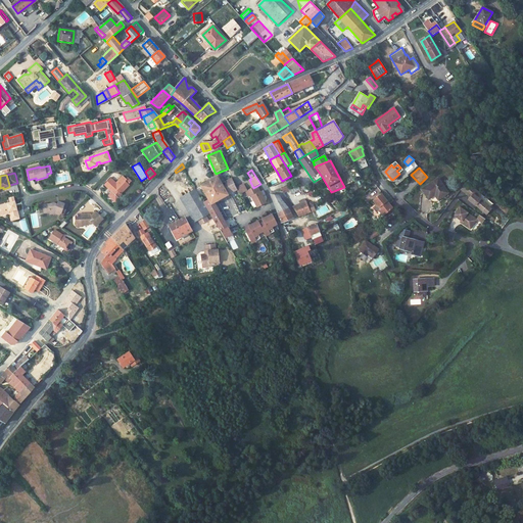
[(110,197),(113,199),(116,199),(119,197),(117,197),(121,194),(117,192),(120,191),(121,192),(128,184),(127,184),(130,180),(127,178),(126,179),(123,176),(119,180),(120,181),(116,184),(110,178),(105,185),(112,192),(110,194),(110,197)]
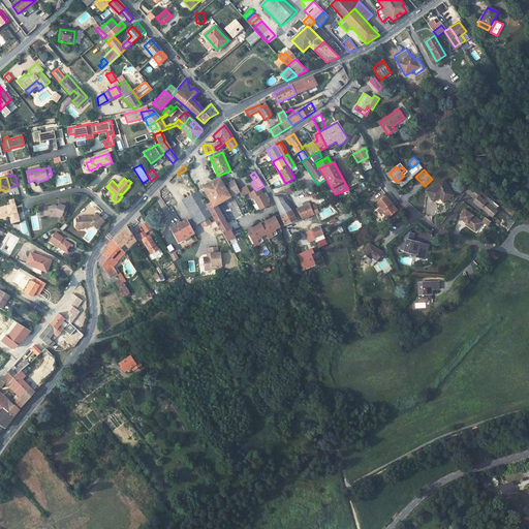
[(209,184),(203,188),(208,196),(224,187),(222,184),(220,179),(216,180),(209,184)]
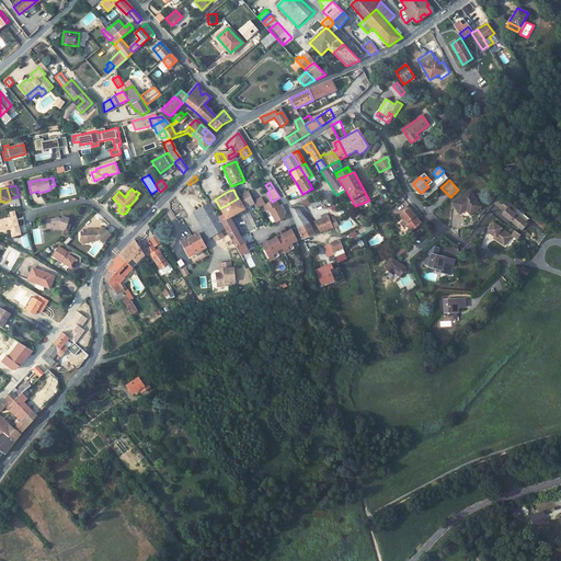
[(243,209),(254,205),(253,202),(248,192),(241,196),(238,198),(243,209)]
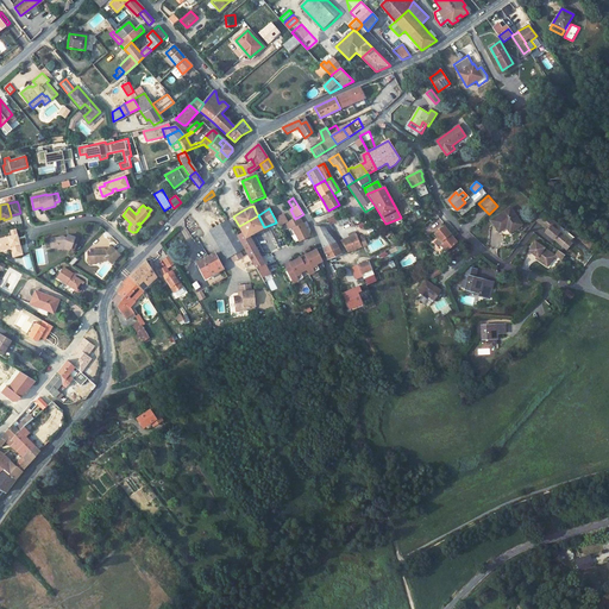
[(509,209),(491,221),(498,232),(507,227),(509,232),(520,226),(509,209)]
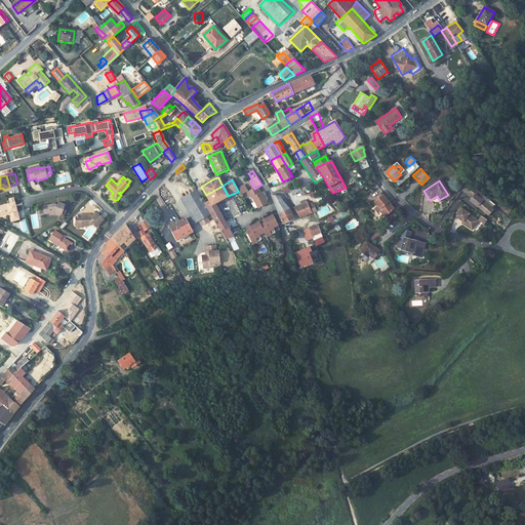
[(469,183),(462,191),(467,194),(473,187),(469,183)]
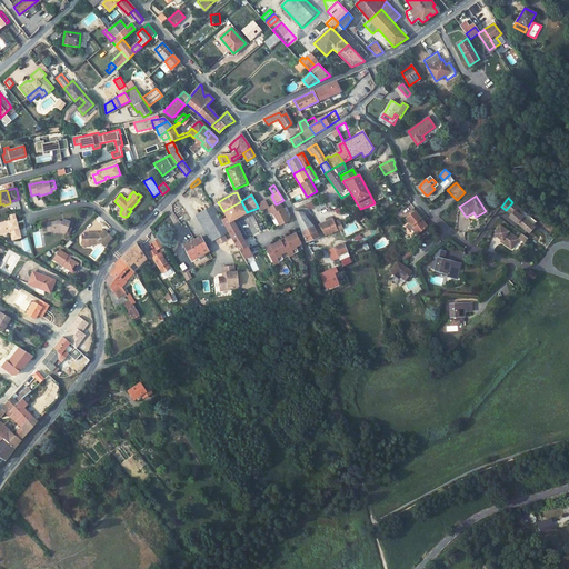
[(315,201),(307,205),(309,210),(315,207),(318,211),(327,207),(326,206),(323,200),(316,205),(315,201)]
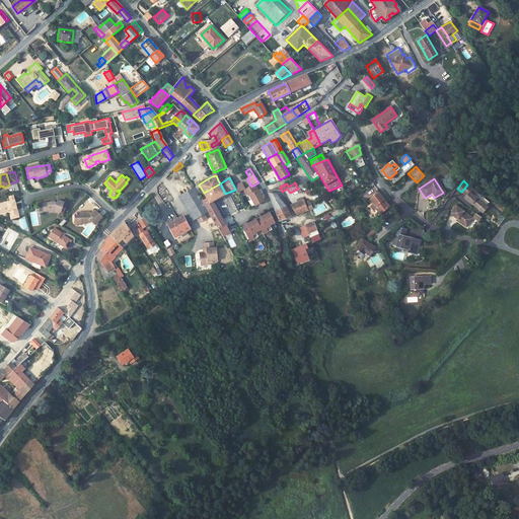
[(220,183),(204,193),(207,199),(209,203),(212,201),(225,194),(220,183)]
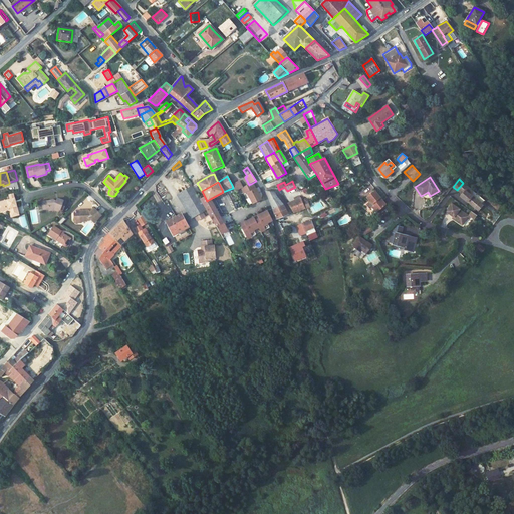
[(238,182),(232,185),(233,188),(235,192),(242,189),(238,182)]
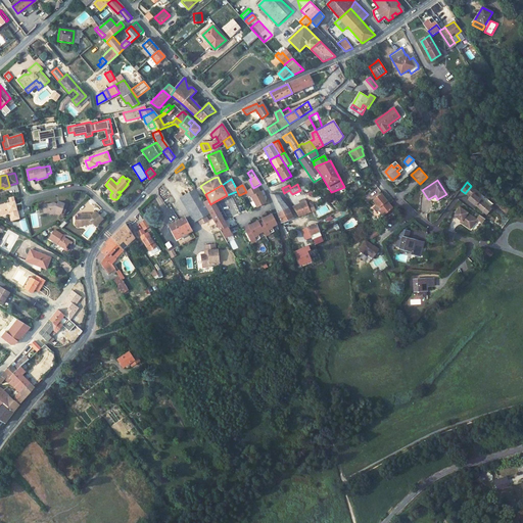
[(305,185),(299,189),(300,190),(303,194),(310,191),(305,185)]
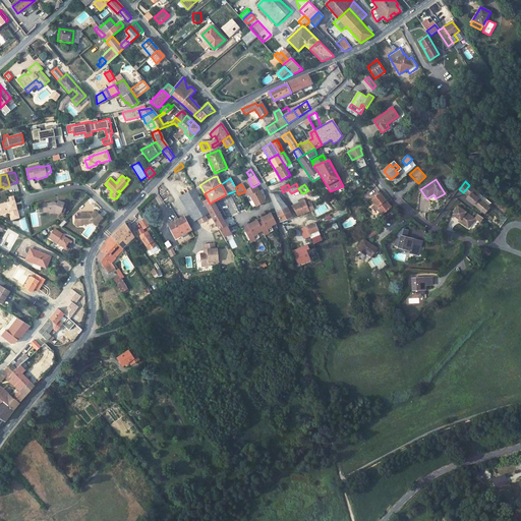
[(478,192),(469,185),(463,192),(468,196),(466,199),(473,205),(474,205),(481,211),(485,206),(475,196),(478,192)]
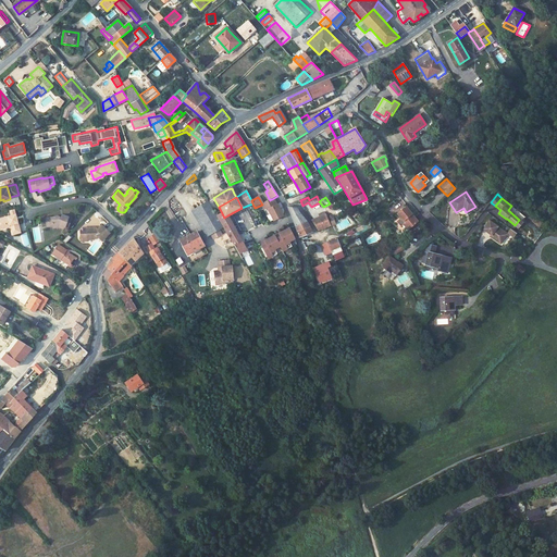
[(271,199),(261,205),(265,211),(269,210),(274,221),(283,215),(277,205),(275,206),(271,199)]
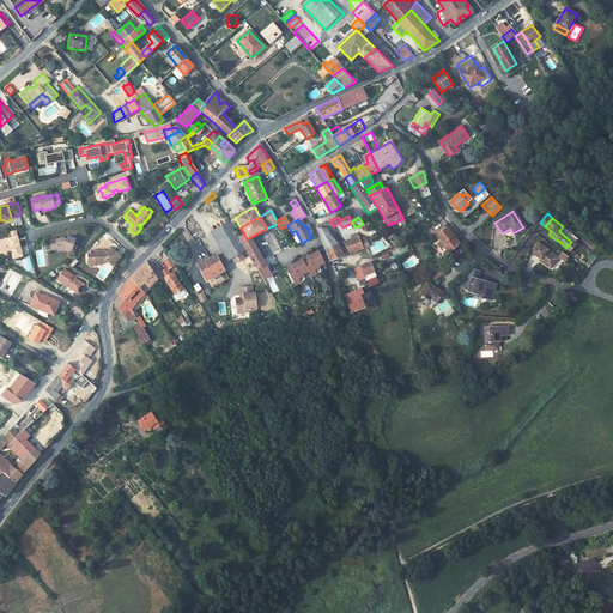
[(229,223),(214,231),(230,258),(244,249),(229,223)]
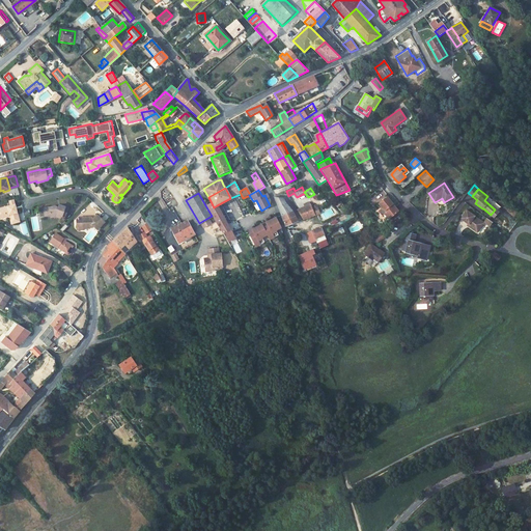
[(389,195),(381,202),(386,208),(380,214),(385,221),(392,217),(400,211),(389,195)]
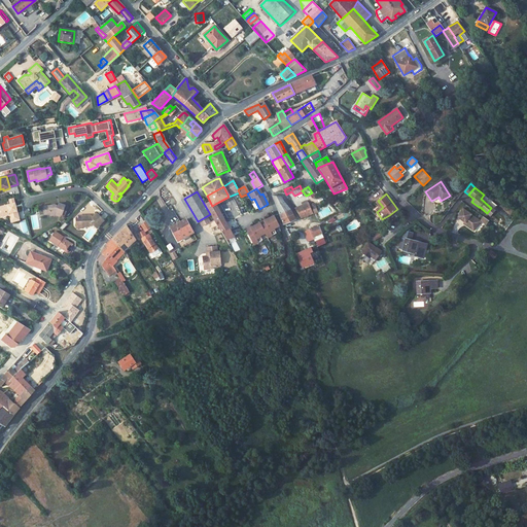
[(280,198),(272,196),(279,214),(290,210),(284,203),(280,198)]
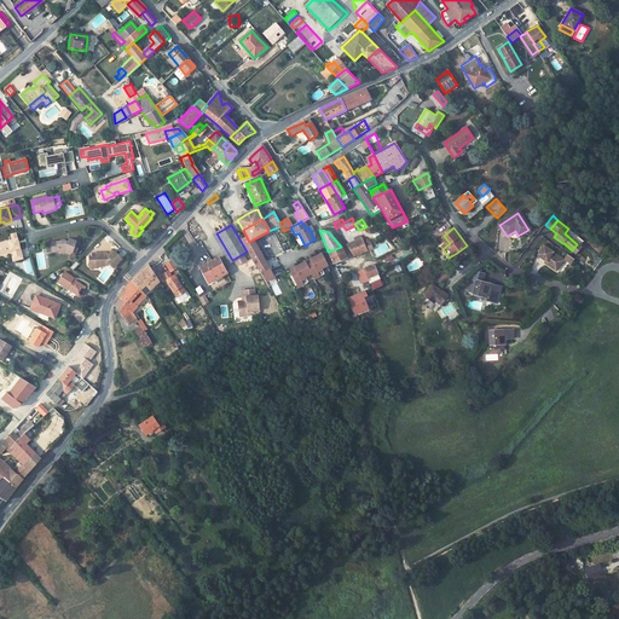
[(7,255),(12,253),(16,265),(24,262),(17,233),(11,235),(13,242),(0,244),(0,253),(6,253),(7,255)]
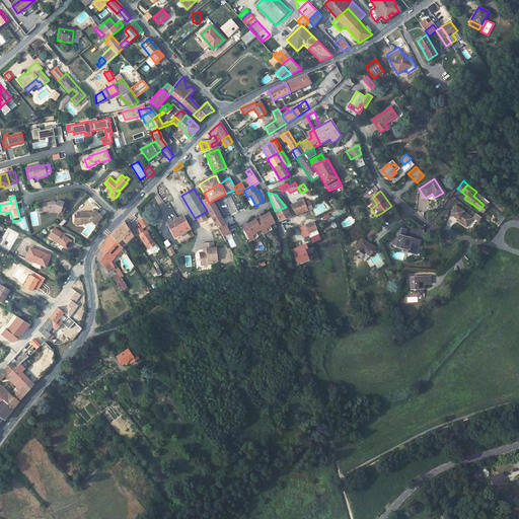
[(203,201),(215,221),(219,227),(226,224),(222,218),(223,217),(222,216),(221,216),(212,201),(209,203),(207,199),(203,201)]
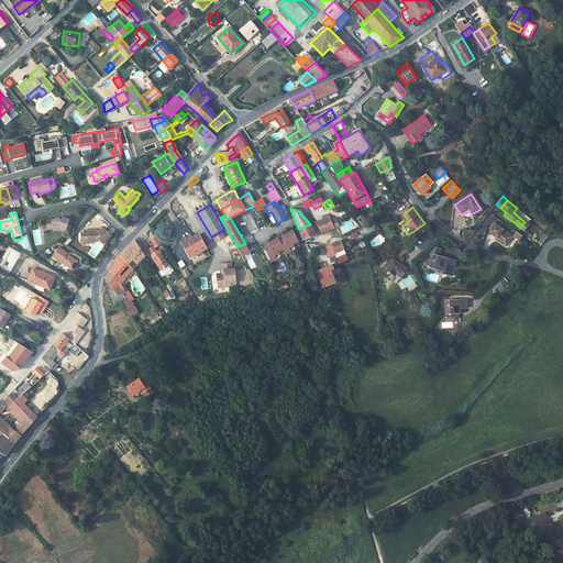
[(323,219),(315,223),(321,233),(333,229),(331,221),(328,216),(323,218),(323,219)]
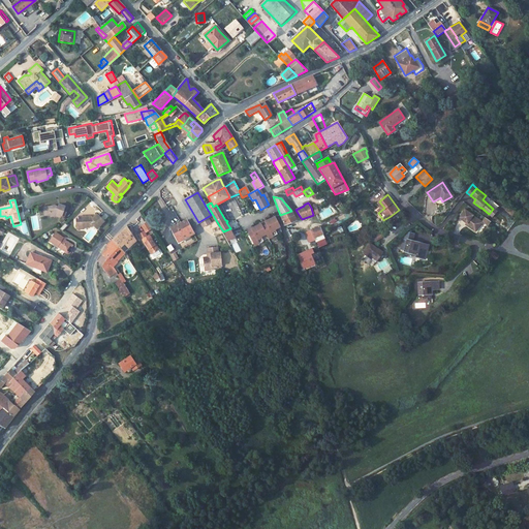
[(58,209),(55,207),(44,209),(45,215),(51,213),(51,216),(55,215),(61,217),(64,218),(68,209),(59,206),(58,209)]
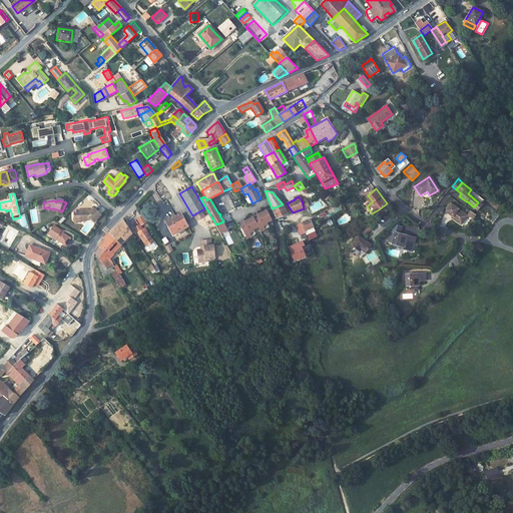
[(451,202),(445,210),(455,217),(454,218),(457,221),(459,219),(463,222),(467,215),(458,208),(451,202)]
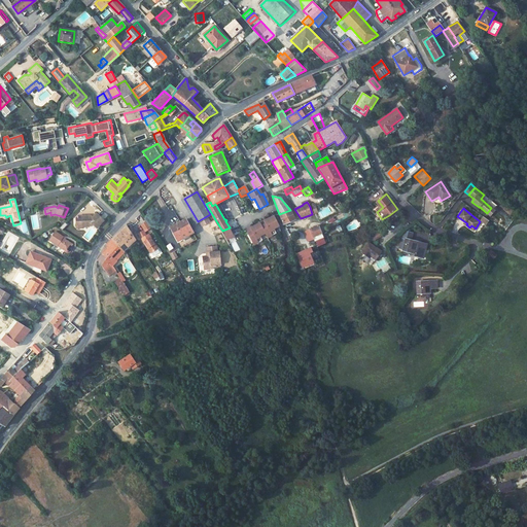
[(495,211),(491,208),(487,213),(491,216),(495,211)]
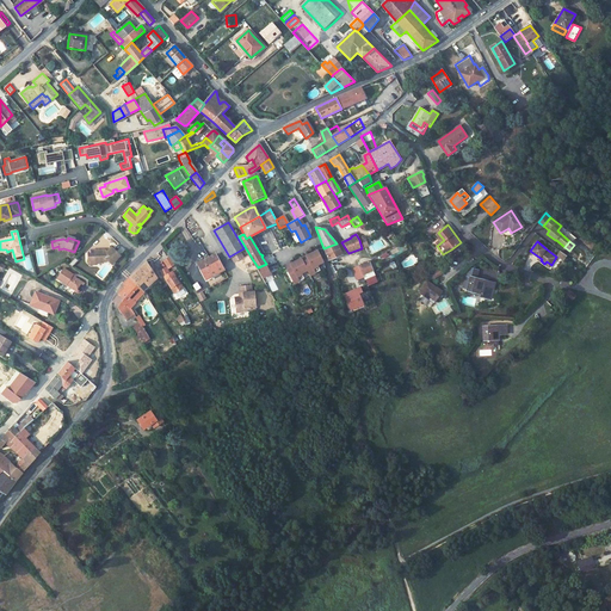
[(337,244),(323,248),(328,261),(344,255),(337,244)]
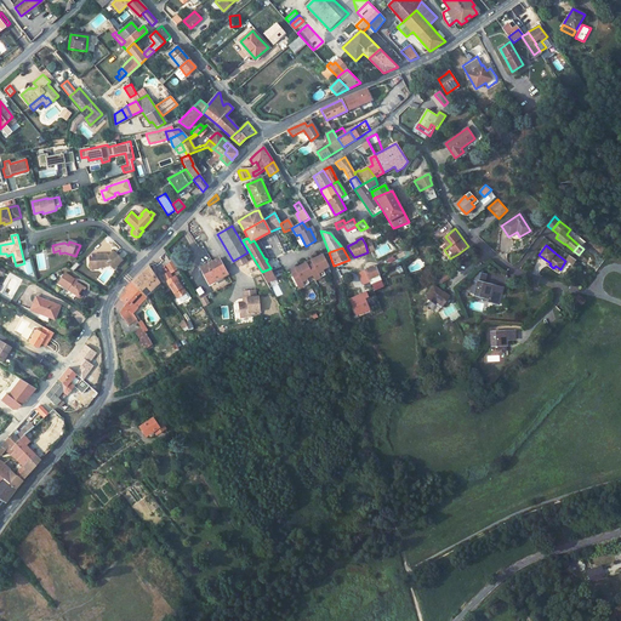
[(92,268),(97,268),(97,269),(104,269),(108,265),(114,271),(123,261),(114,252),(108,258),(106,257),(106,255),(92,256),(89,260),(89,268),(92,268)]
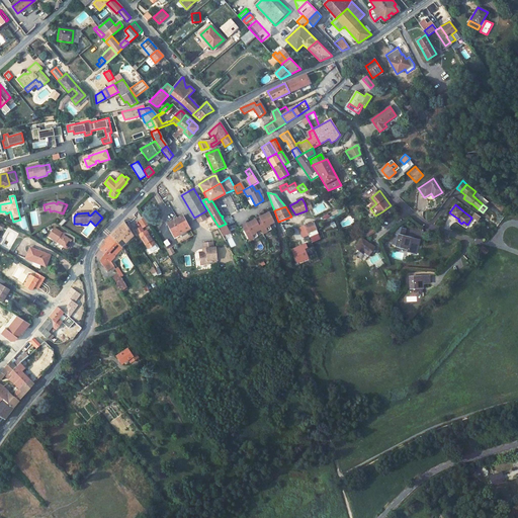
[(141,212),(136,216),(140,223),(145,219),(141,212)]
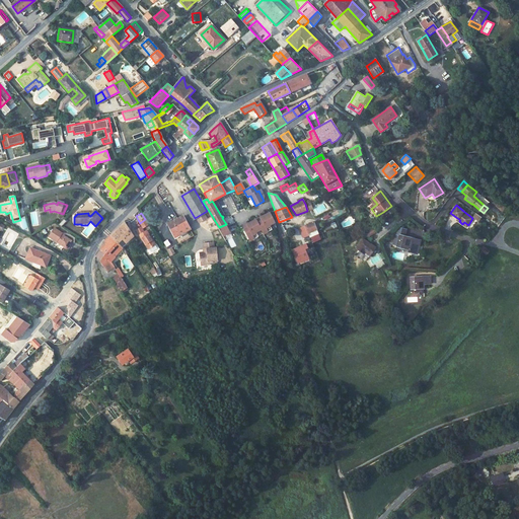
[(271,213),(262,218),(263,221),(258,223),(262,230),(264,235),(269,232),(267,229),(271,227),(271,226),(276,223),(271,213)]
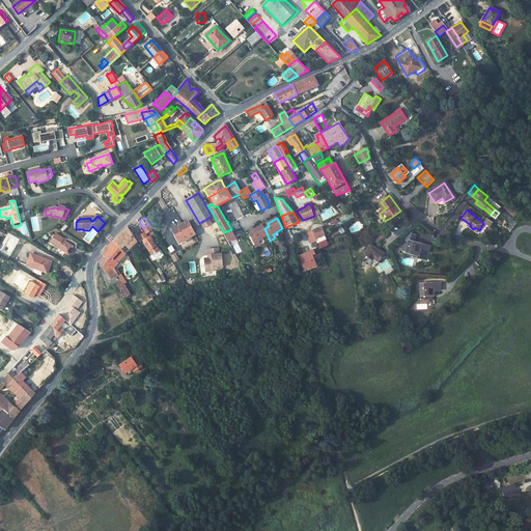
[(187,221),(172,229),(179,243),(194,234),(187,221)]
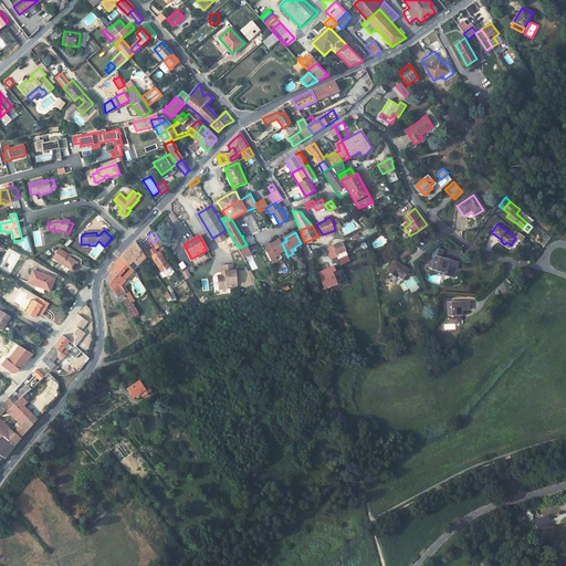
[(282,243),(280,240),(270,245),(272,249),(268,251),(273,263),(278,261),(276,258),(281,255),(280,253),(285,251),(282,243)]
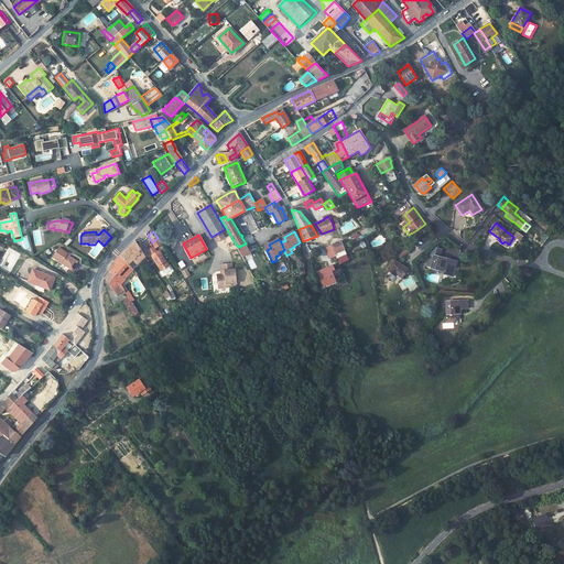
[(128,249),(121,256),(133,268),(145,257),(136,241),(128,249)]
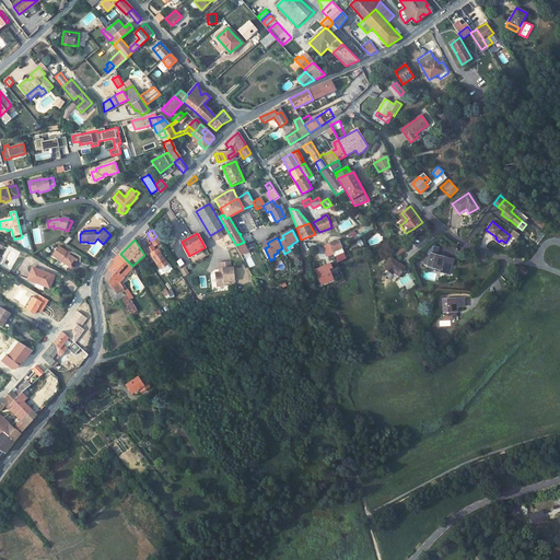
[(143,243),(155,263),(163,257),(154,243),(151,245),(148,240),(143,243)]
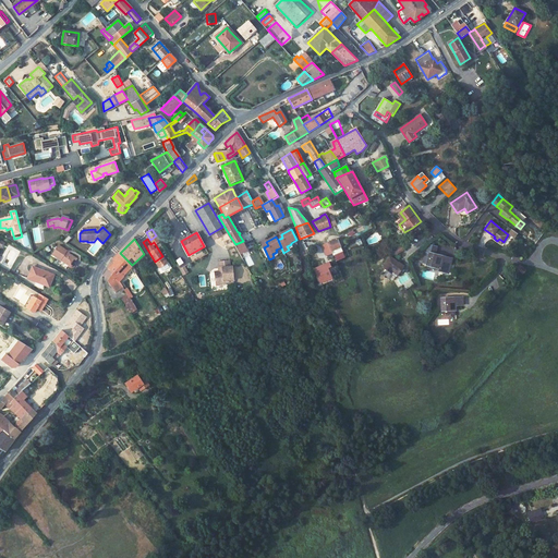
[(337,239),(327,242),(328,243),(332,253),(342,249),(341,246),(337,239)]
